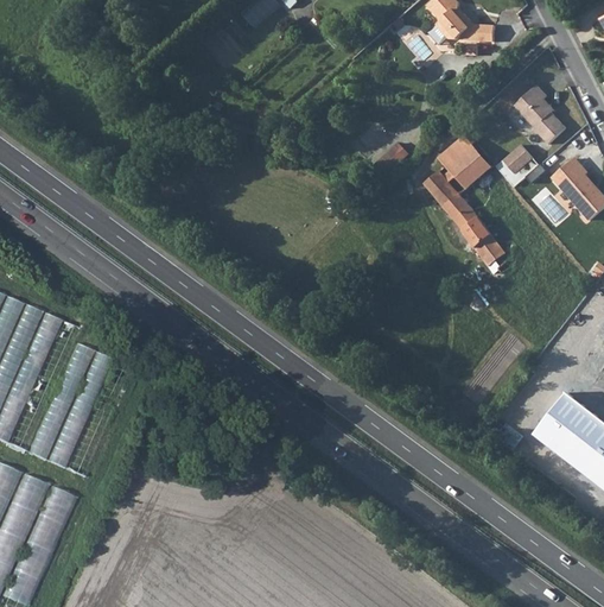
[(252,0),(241,12),(253,25),(278,1),(277,0),(252,0)]
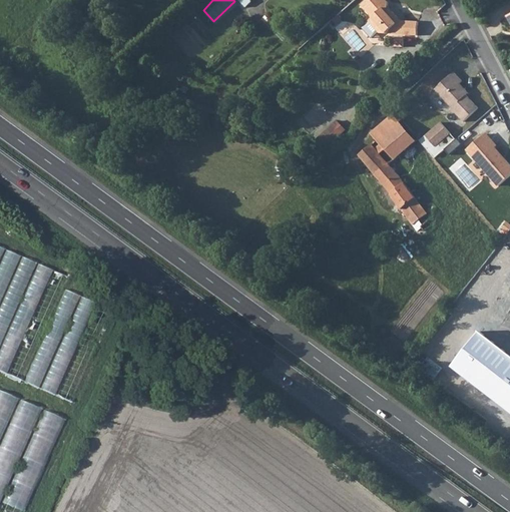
[(363,0),(359,4),(370,16),(366,19),(377,31),(384,32),(388,28),(391,32),(395,29),(399,33),(415,34),(416,21),(399,19),(390,10),(389,11),(385,7),(386,1),(385,0),(363,0)]
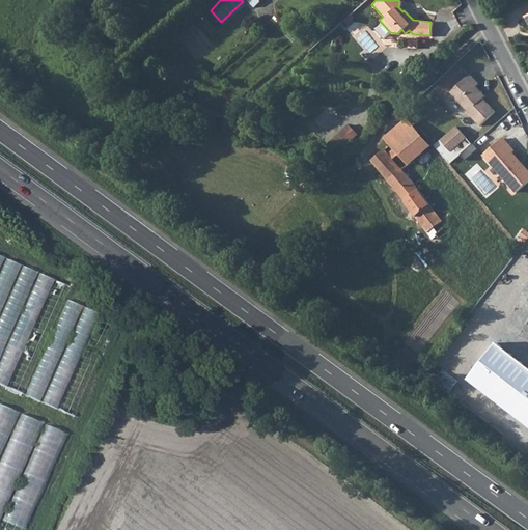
[(476,83),(468,74),(448,91),(466,111),(465,111),(478,124),(493,111),(478,94),(480,92),(474,86),(476,83)]
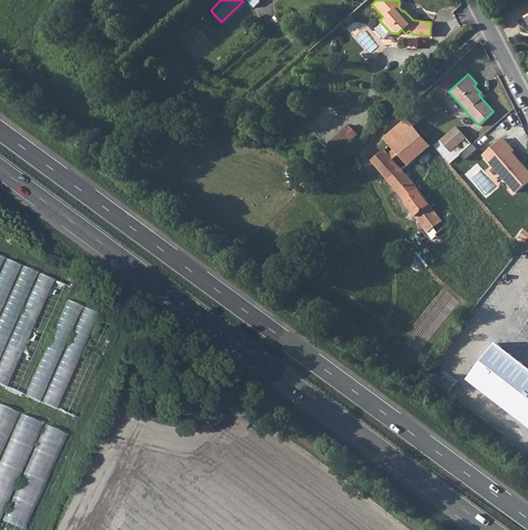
[(406,164),(428,144),(406,118),(383,138),(392,148),(396,152),(406,164)]
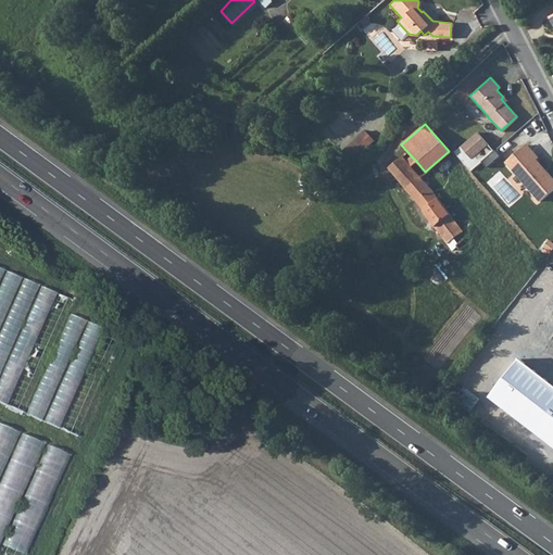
[(354,160),(375,139),(365,128),(343,149),(354,160)]
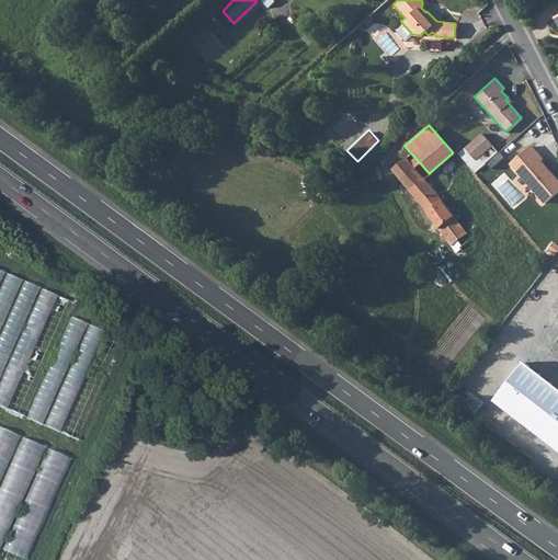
[(480,133),(464,147),(474,159),(490,145),(480,133)]
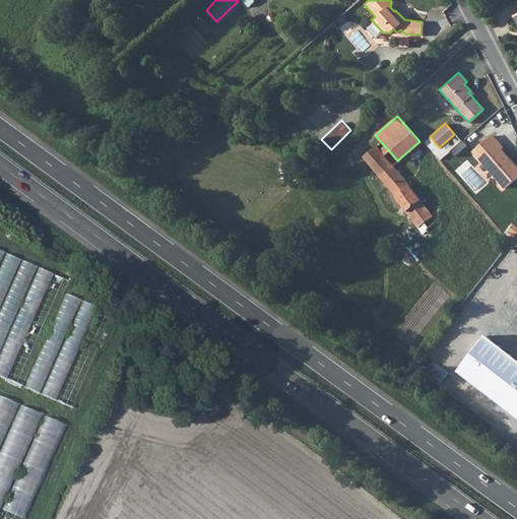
[(460,140),(454,134),(439,147),(430,136),(423,141),(438,159),(460,140)]
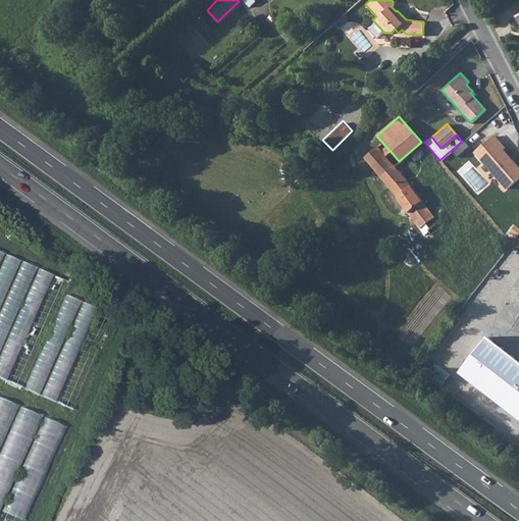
[(490,137),(471,153),(503,189),(518,174),(518,172),(509,161),(506,163),(504,160),(504,157),(498,151),(501,148),(490,137)]
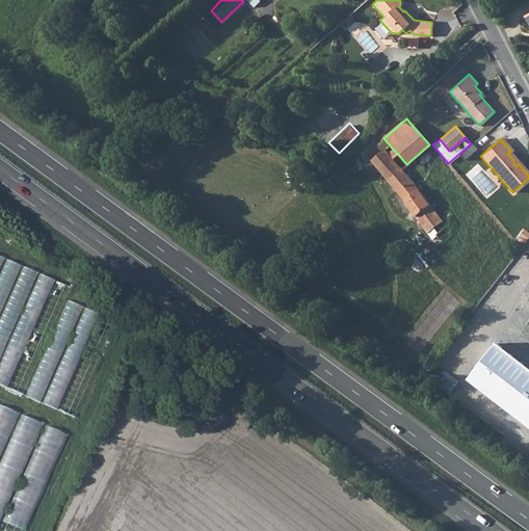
[(387,153),(384,149),(379,152),(369,159),(386,180),(395,190),(403,201),(414,216),(425,232),(441,220),(428,205),(417,189),(408,179),(400,168),(392,158),(387,153)]
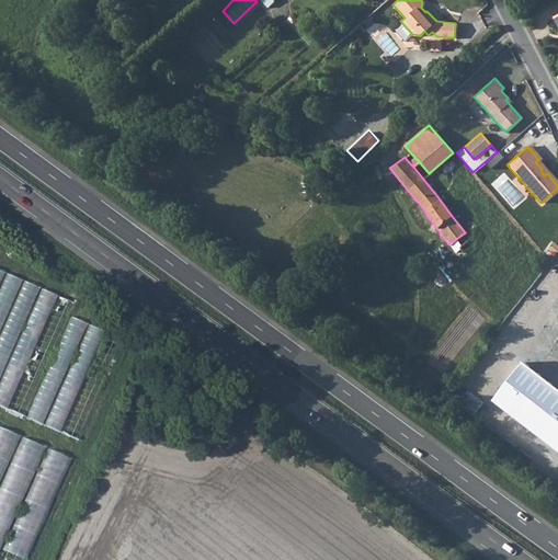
[(419,161),(414,157),(408,161),(413,167),(419,161)]
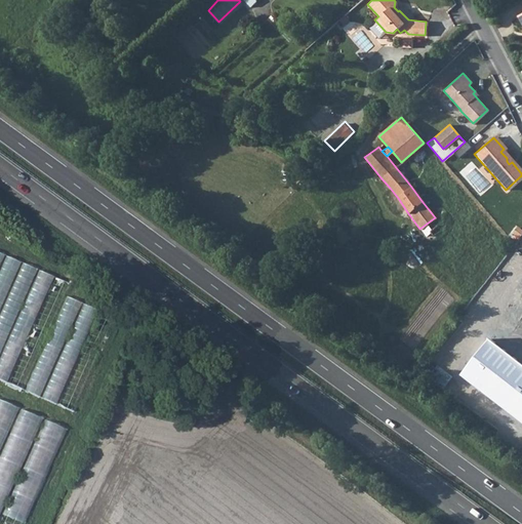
[(1,253),(0,256),(0,379),(24,389),(23,391),(73,410),(110,314),(63,295),(68,281),(35,269),(35,267),(1,253)]
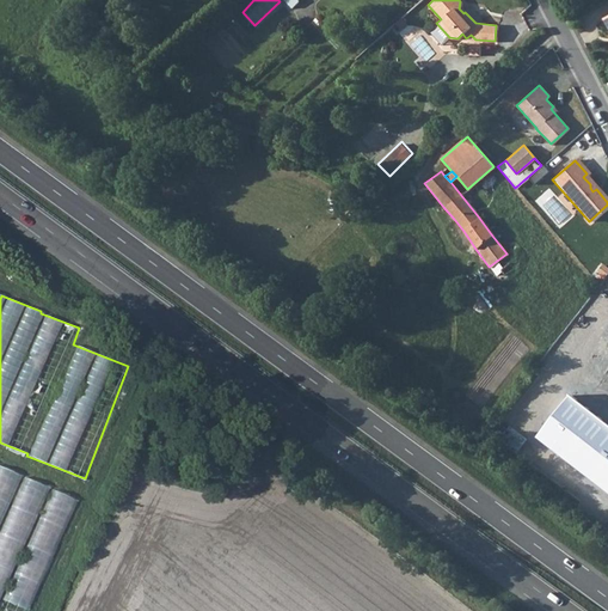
[(607,425),(569,393),(547,422),(563,434),(551,448),(607,493),(607,425)]
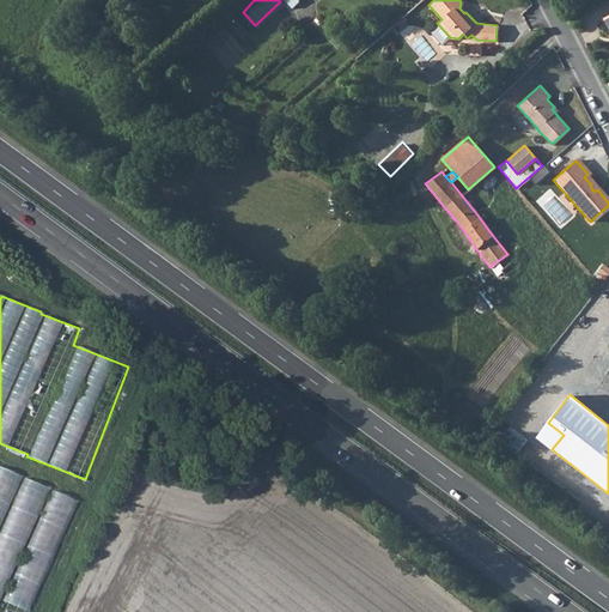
[(0,611),(28,611),(73,495),(0,466),(0,611)]
